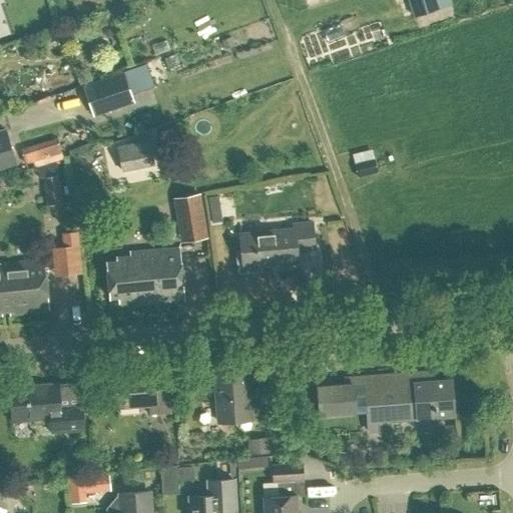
[(407,0),(412,14),(438,6),(436,0),(407,0)]
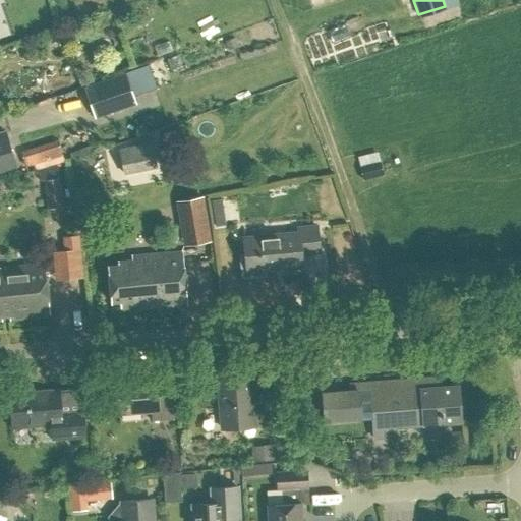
[(125,74),(84,89),(95,116),(135,103),(125,74)]
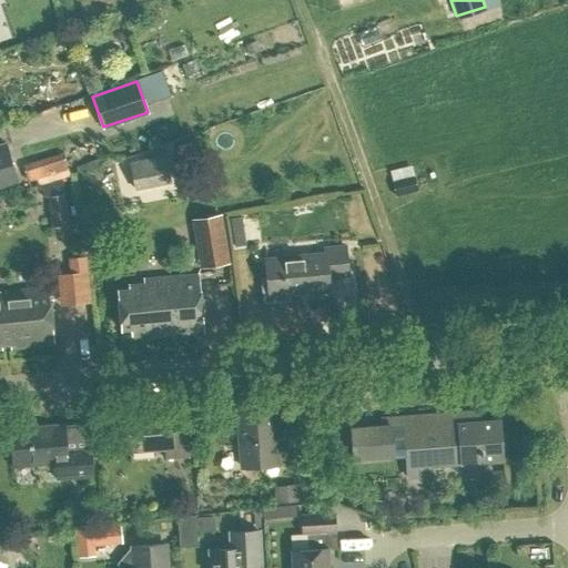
[(0,188),(19,182),(8,143),(0,145),(0,188)]
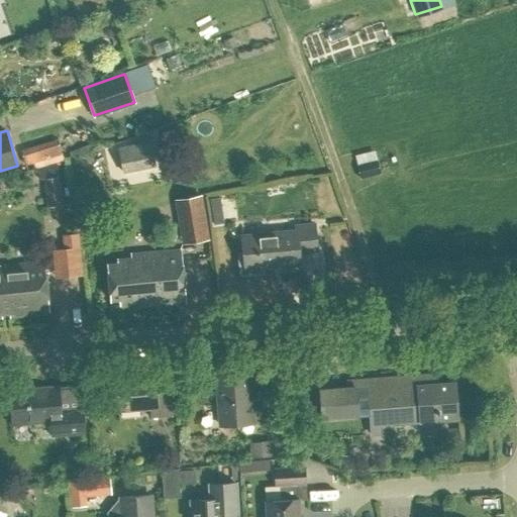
[(34,145),(38,161),(64,153),(60,138),(34,145)]
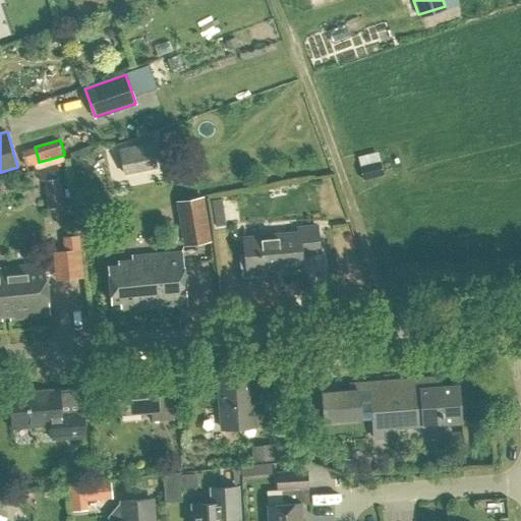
[(138,141),(139,146),(119,150),(124,173),(157,167),(151,139),(138,141)]
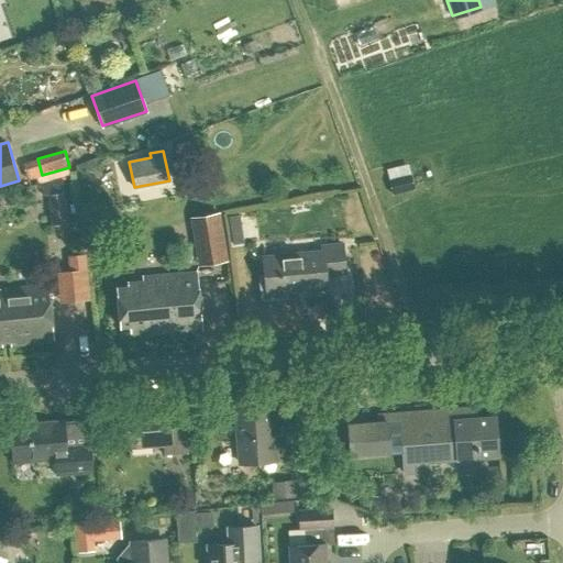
[(409,174),(387,179),(392,192),(412,187),(409,174)]
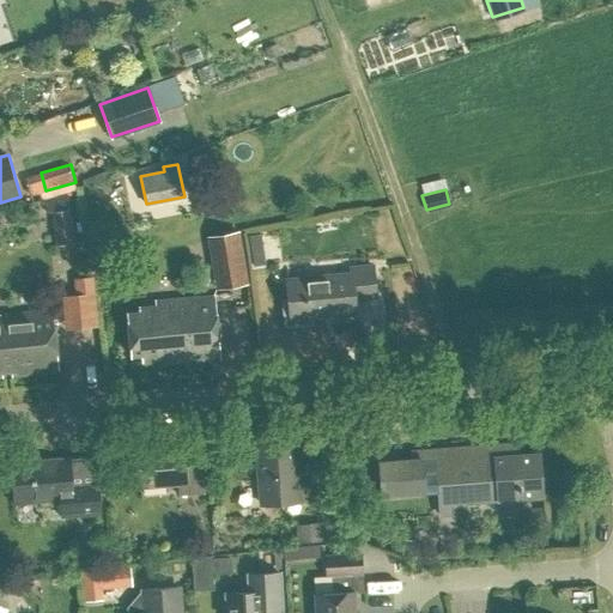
[(52,210),(54,243),(73,241),(66,193),(53,194),(53,193),(44,194),(46,211),(52,210)]
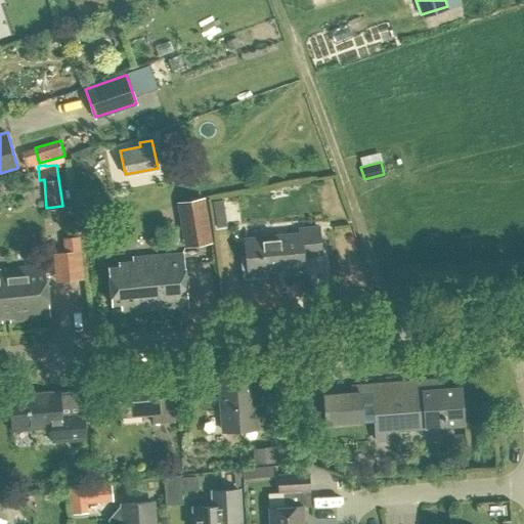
[(206,198),(178,203),(185,248),(213,244),(206,198)]
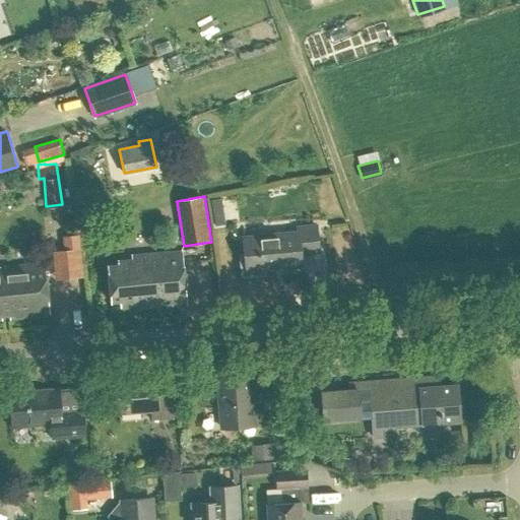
[(211,200),(213,209),(222,208),(220,199),(211,200)]
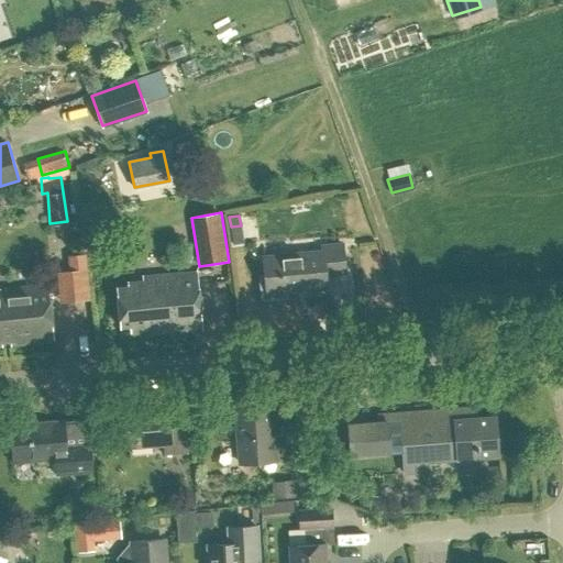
[(323,251),(264,256),(266,275),(262,276),(263,296),(284,295),(284,291),(328,287),(326,273),(346,271),(344,243),(322,245),(323,251)]
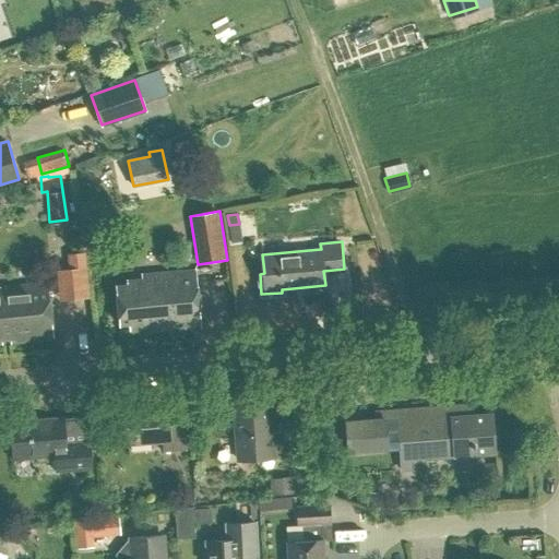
[(54,272),(57,304),(88,300),(83,253),(66,254),(68,271),(54,272)]
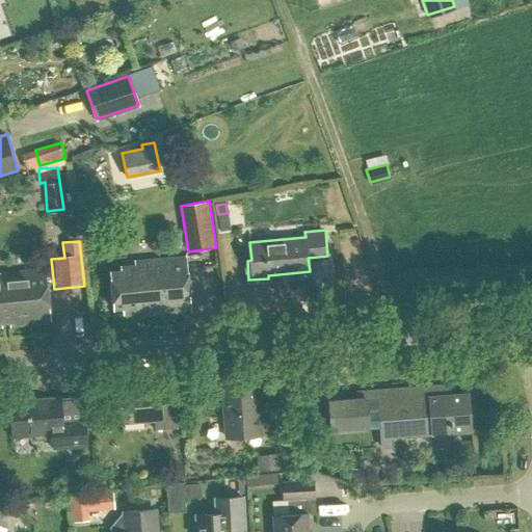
[(110,271),(113,309),(123,308),(124,317),(190,311),(186,257),(135,261),(136,265),(123,266),(123,270),(110,271)]
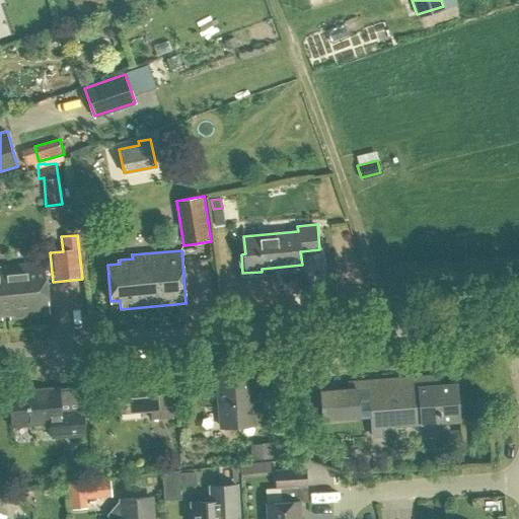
[(0,317),(51,313),(46,261),(0,265),(0,317)]
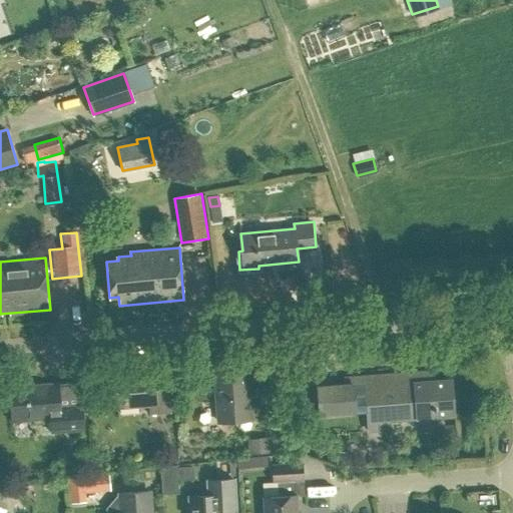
[(214,370),(218,421),(251,418),(247,368),(214,370)]
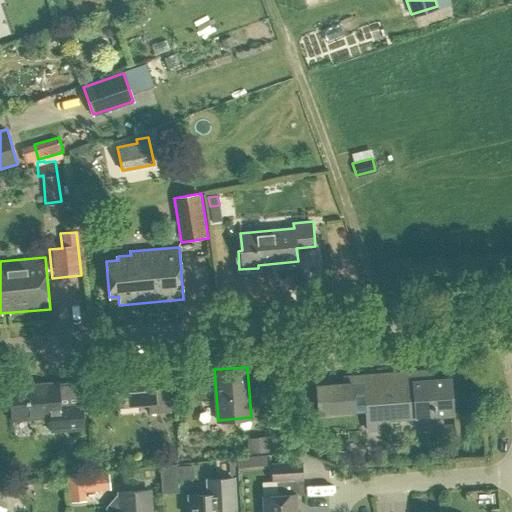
[(386,419),(454,413),(451,380),(431,381),(431,371),(364,377),(366,411),(386,409),(386,419)]
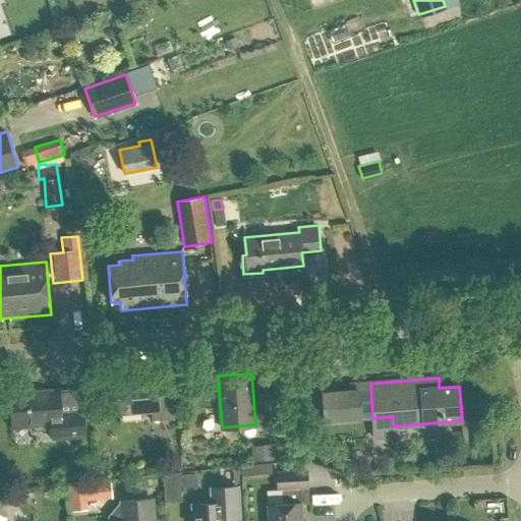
[(159,394),(158,382),(117,385),(120,411),(151,409),(152,421),(173,419),(171,393),(159,394)]
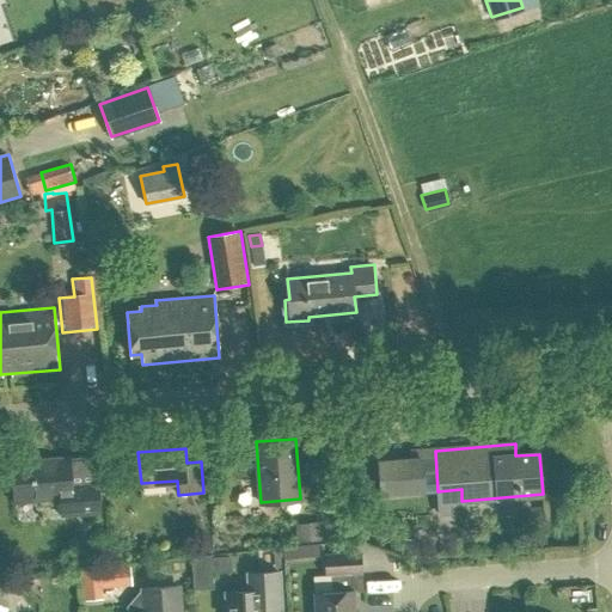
[(72,485),(69,458),(12,461),(16,502),(61,499),(62,515),(101,513),(98,484),(72,485)]
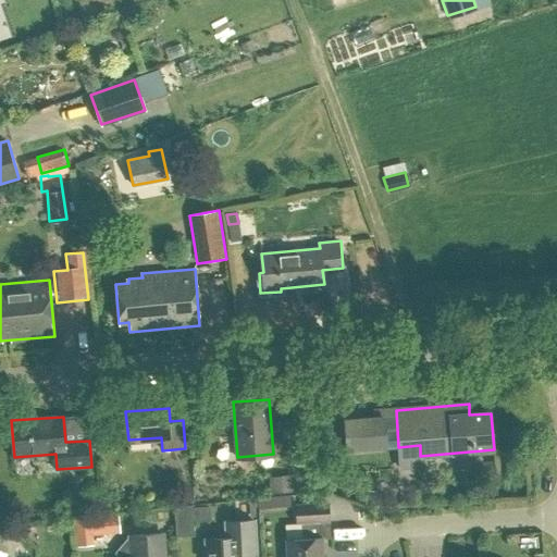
[(383,422),(342,425),(344,459),(386,456),(383,422)]
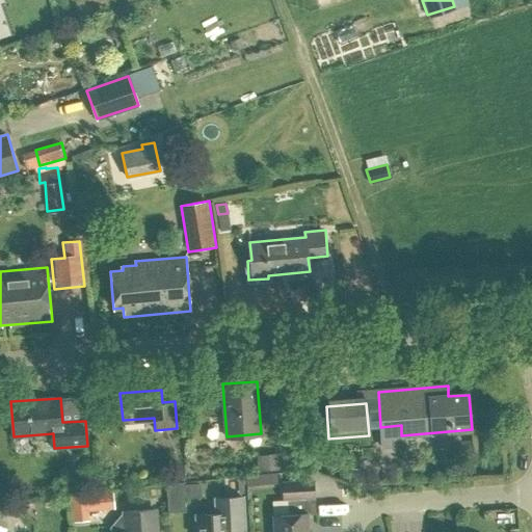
[(256,453),(258,470),(281,468),(277,451),(256,453)]
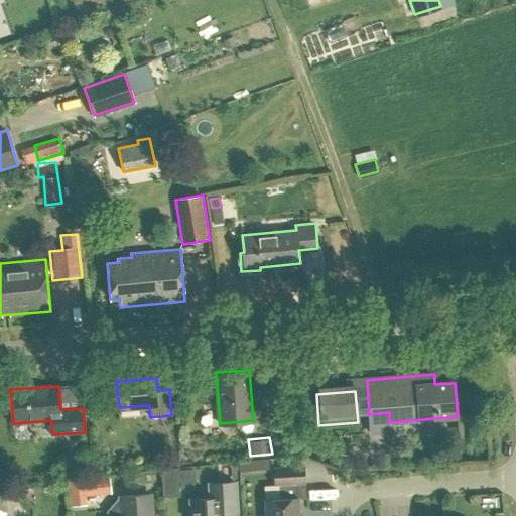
[(338,453),(339,469),(353,468),(351,452),(338,453)]
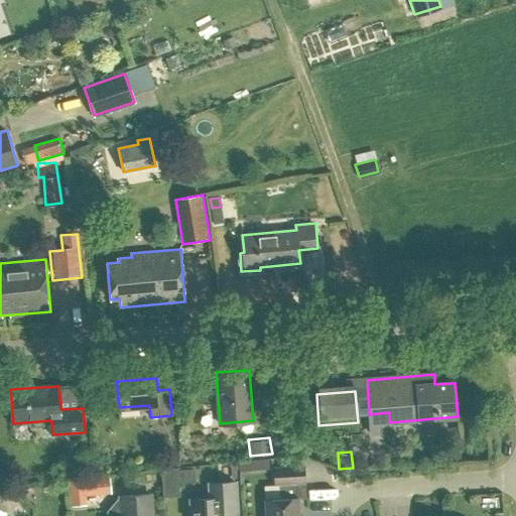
[(219,464),(219,477),(233,477),(232,464),(219,464)]
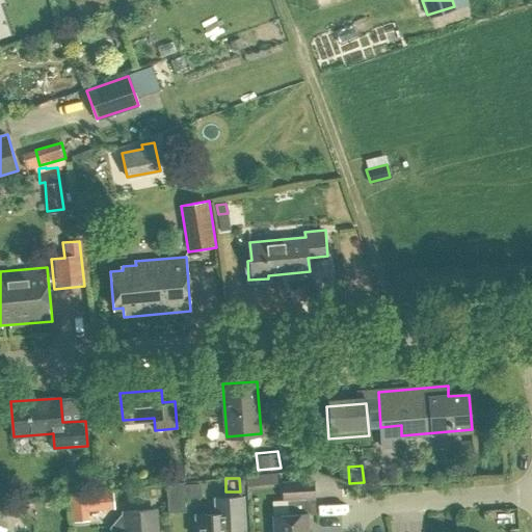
[(315,512),(314,498),(313,480),(283,481),(283,499),(291,499),(292,514),(273,515),(273,531),(308,531),(308,513),(315,512)]
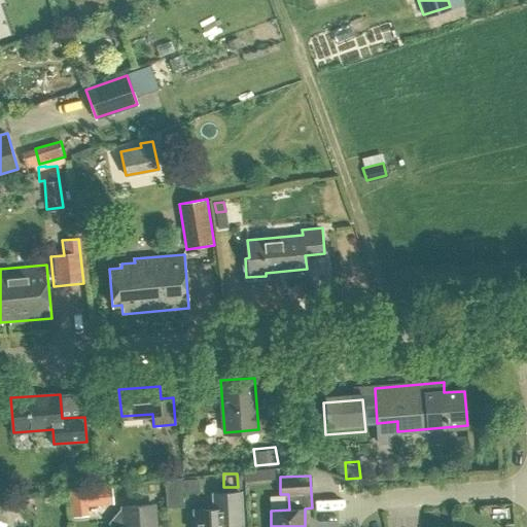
[(200,478),(182,479),(182,478),(165,479),(167,506),(184,505),(183,493),(201,491),(200,478)]
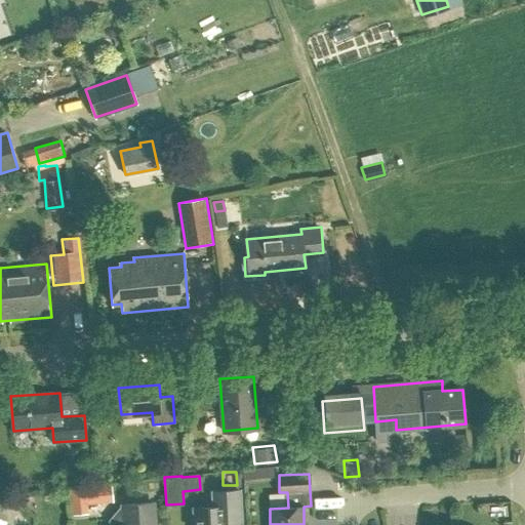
[(84,501),(96,500),(95,488),(71,491),(74,515),(86,514),(84,501)]
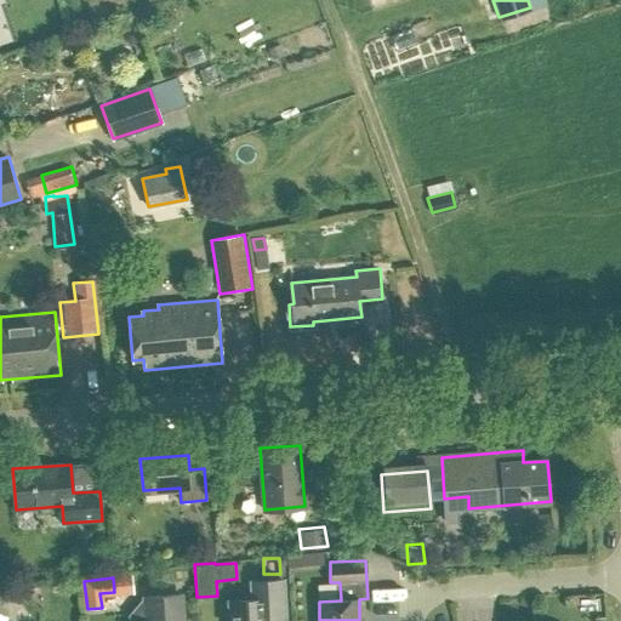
[(229,620),(267,620),(268,617),(285,616),(283,581),(251,582),(252,600),(229,602),(229,620)]
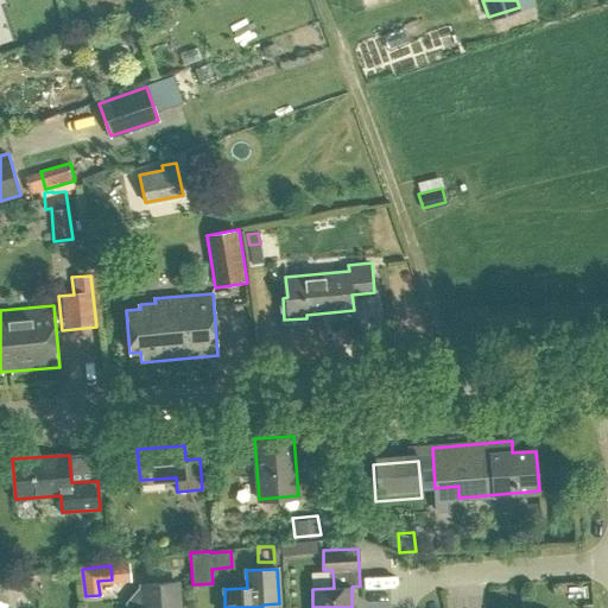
[(178,607),(177,583),(158,584),(140,586),(126,602),(126,607),(178,607)]
